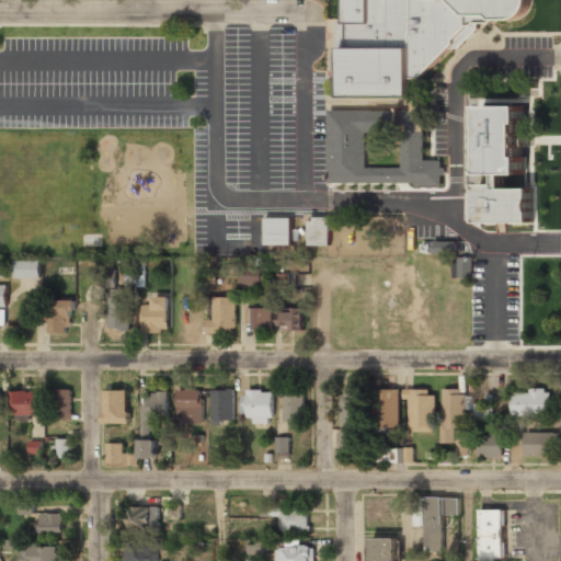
[(343,0),(343,18),(340,26),(341,98),(413,98),(414,92),(414,80),(432,80),(442,49),(469,49),(478,20),(525,20),(531,1),(530,0),(343,0)]
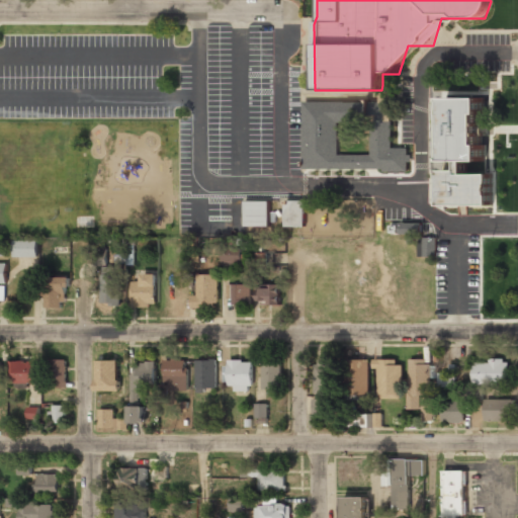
[(483,98),(445,97),(445,162),(458,162),(458,170),(441,170),(441,205),(492,205),(492,173),(466,173),(466,161),(483,161),(483,98)]
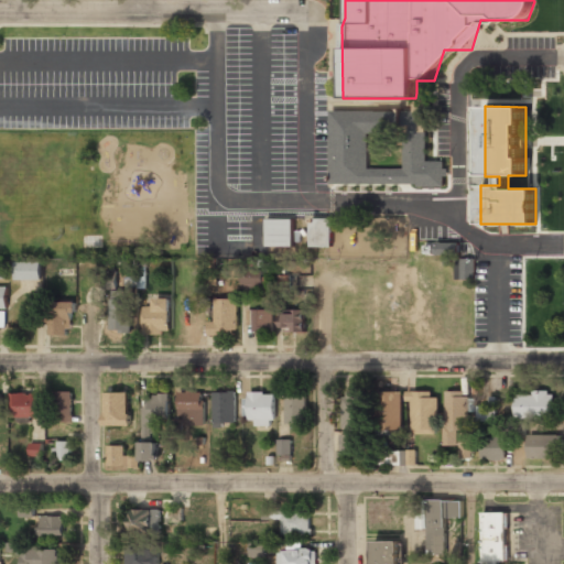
[(331,184),(446,186),(446,162),(424,162),(425,150),(405,150),(405,170),(369,169),(370,136),(422,137),(422,112),(331,111),(331,184)]
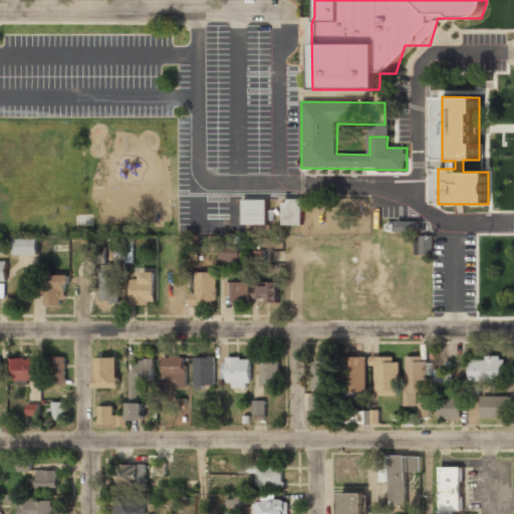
[(243,224),(266,224),(266,200),(243,200),(243,224)]
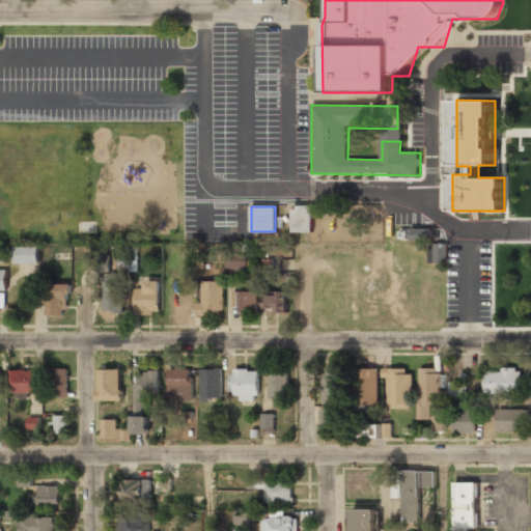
[(292,206),(292,232),(311,232),(311,206),(292,206)]
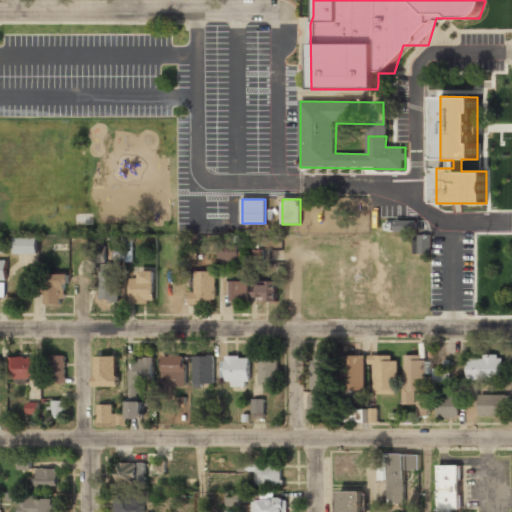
[(415,222),(396,222),(396,230),(415,230),(415,222)]
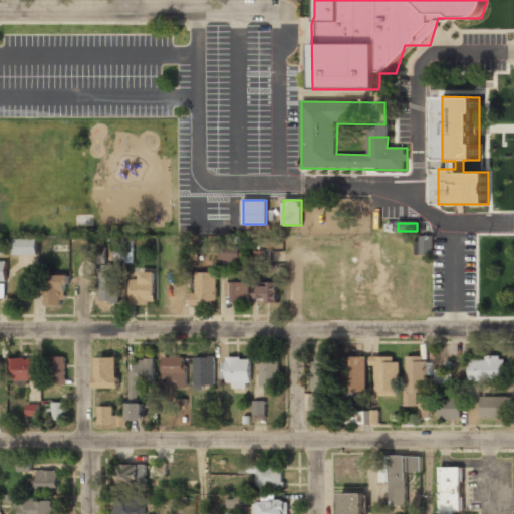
[(431,254),(431,238),(417,238),(417,254),(431,254)]
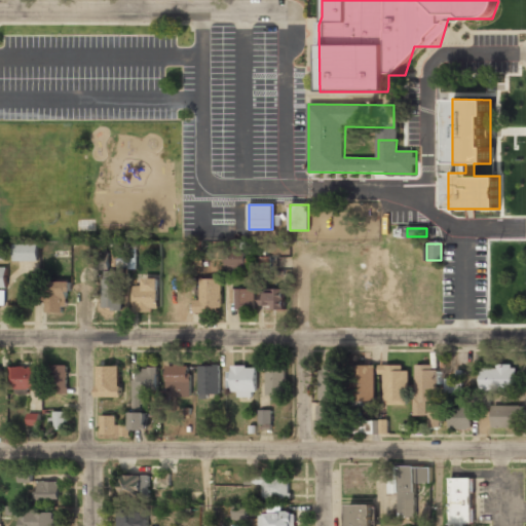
[(38,245),(14,245),(14,261),(38,261),(38,245)]
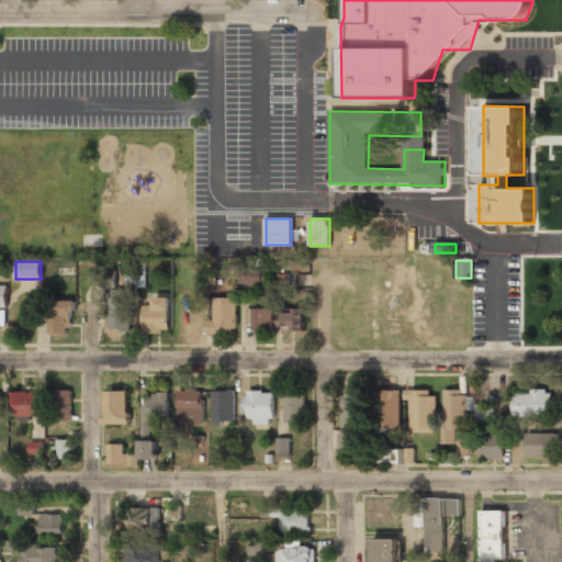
[(147,261),(137,261),(136,287),(146,287),(147,261)]
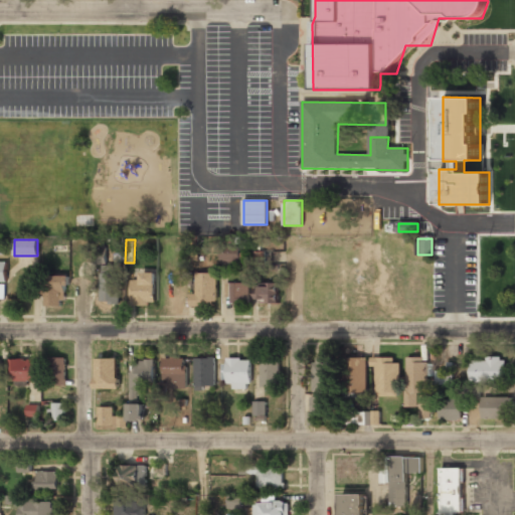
[(239,247),(222,247),(222,263),(239,263),(239,247)]
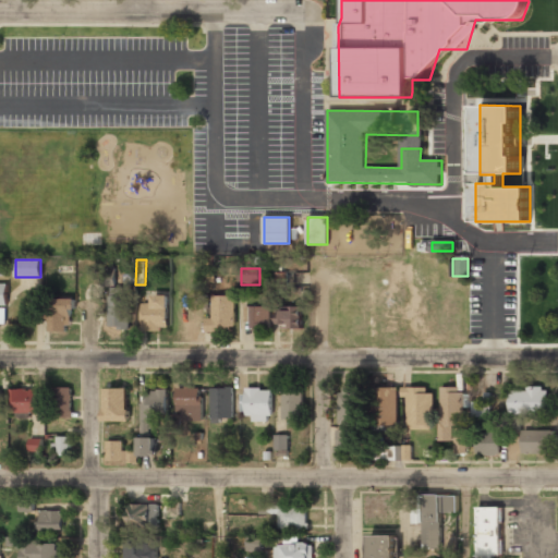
[(109,329),(130,329),(130,294),(109,294),(109,329)]
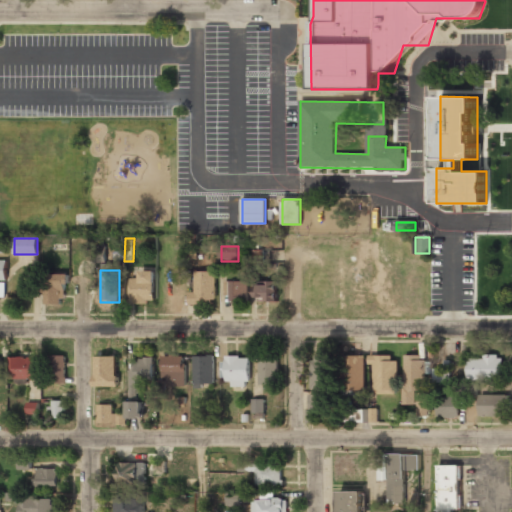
[(131,303),(154,303),(154,271),(140,271),(140,279),(131,279),(131,303)]
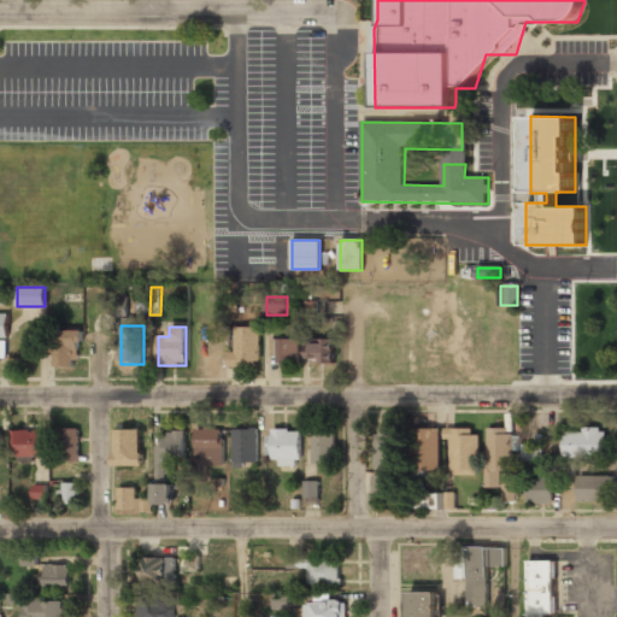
[(236,352),(227,352),(227,368),(259,368),(259,328),(236,328),(236,352)]
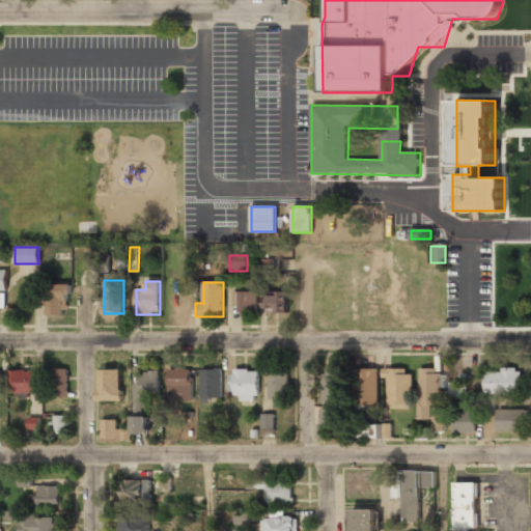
[(71,301),(71,284),(47,284),(46,315),(62,316),(63,301),(71,301)]
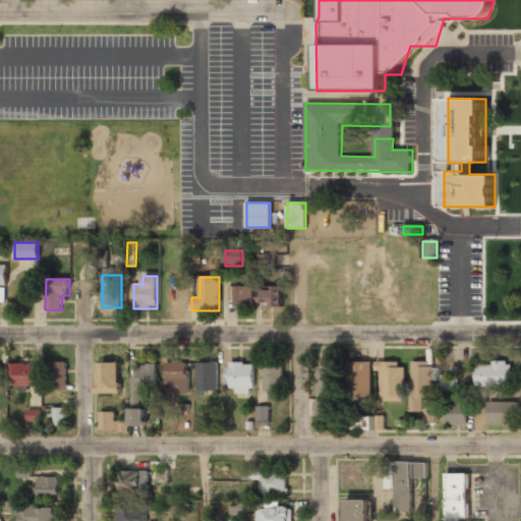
[(230,286),(230,307),(252,307),(252,286),(230,286)]
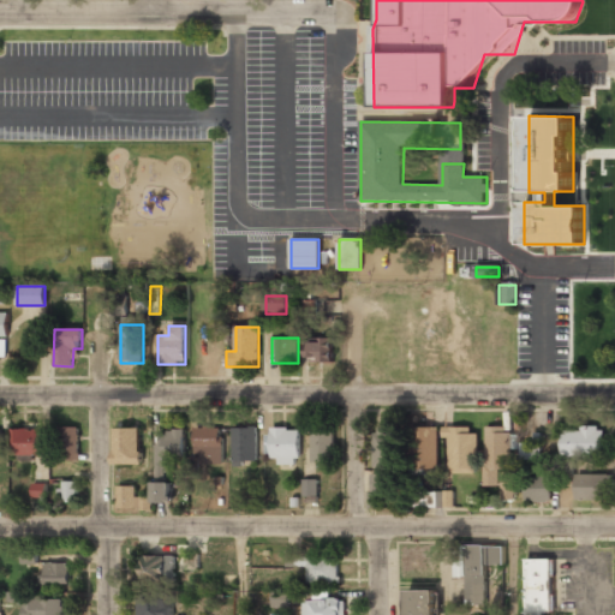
[(334,339),(306,339),(306,363),(334,363),(334,339)]
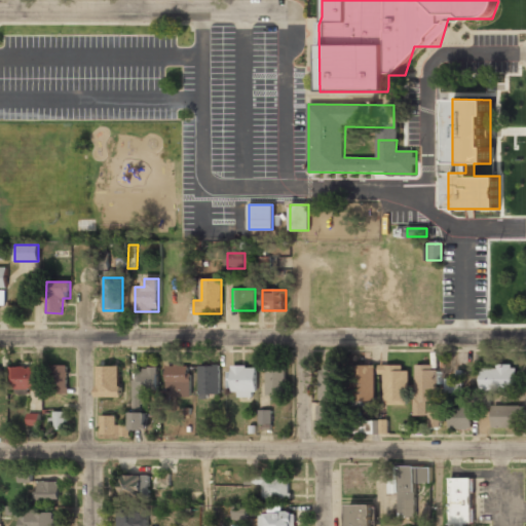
[(68,393),(68,365),(50,365),(50,393),(68,393)]
